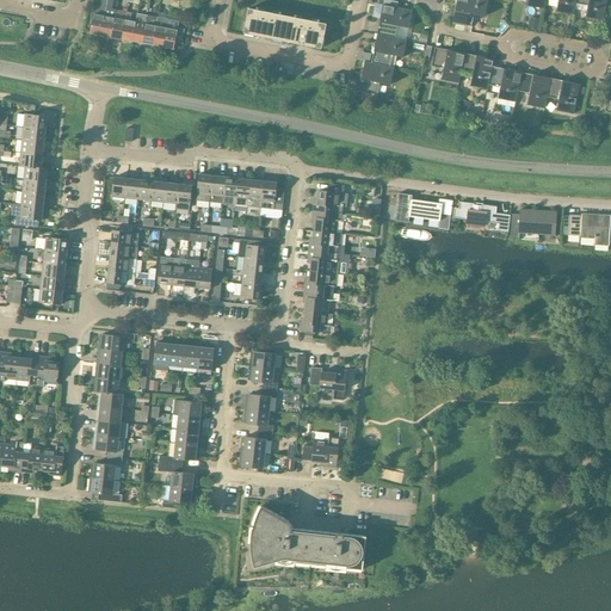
[(102,36),(107,0),(100,0),(99,7),(97,6),(91,34),(102,36)]
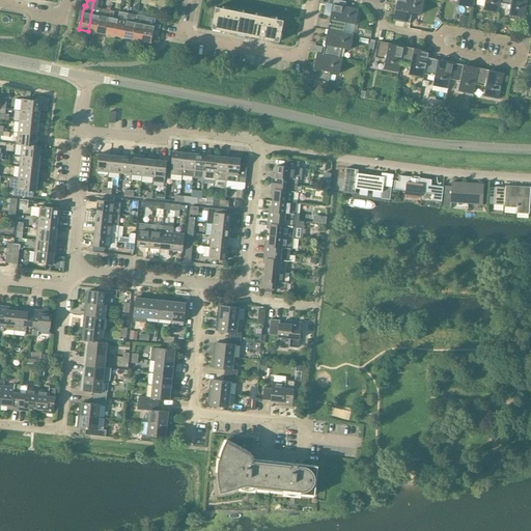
[(93,0),(88,31),(98,32),(102,9),(96,8),(98,0),(93,0)]
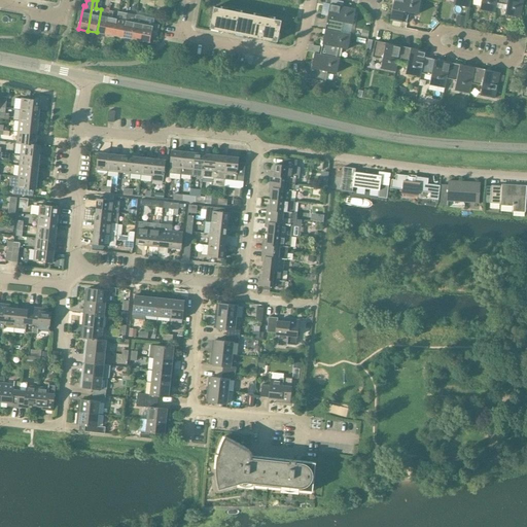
[(394,0),(391,20),(392,21),(399,22),(407,23),(409,12),(419,14),(421,0),(394,0)]
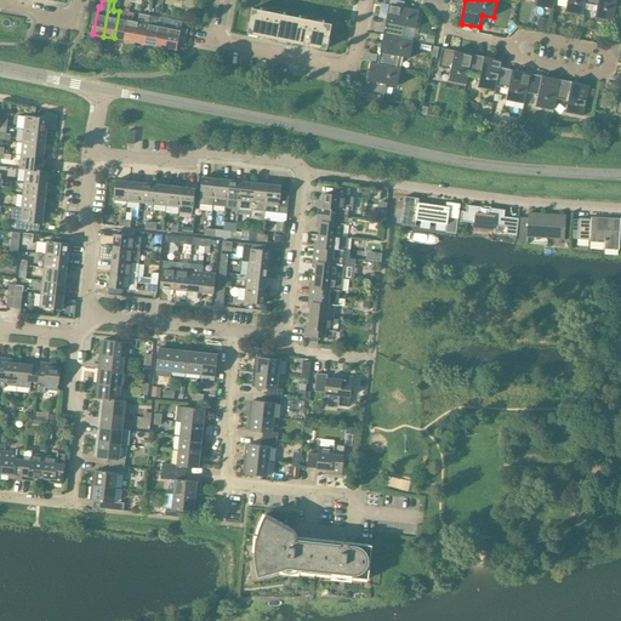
[(568,0),(565,11),(584,15),(586,4),(585,3),(585,0),(568,0)]
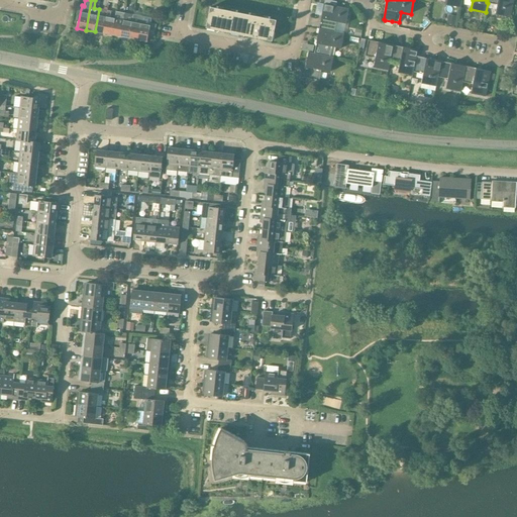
[(514,0),(487,0),(487,2),(488,3),(498,5),(496,14),(511,17),(514,0)]
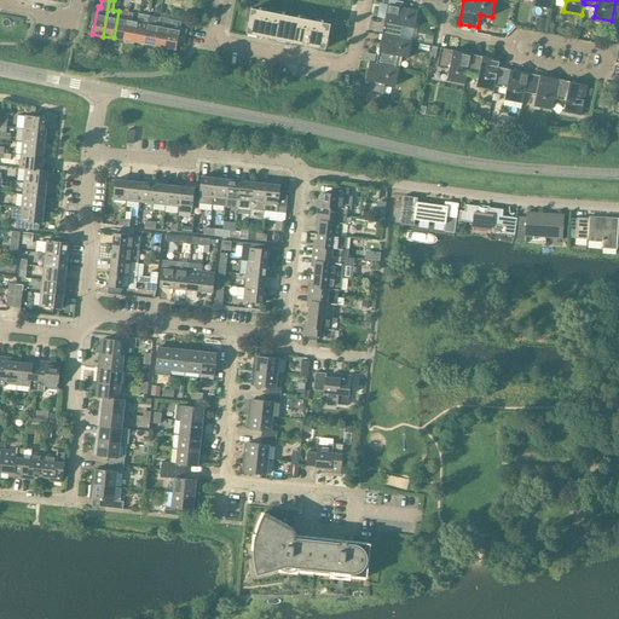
[(388,5),(382,34),(401,39),(404,27),(415,29),(418,11),(388,5)]
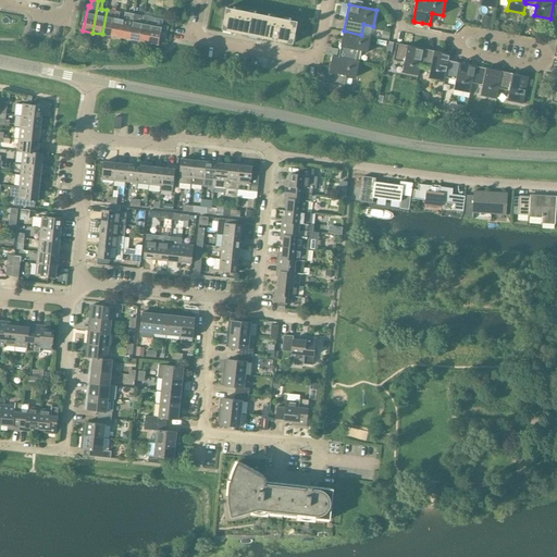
[(297,22),(226,8),(222,31),(293,44),(297,22)]
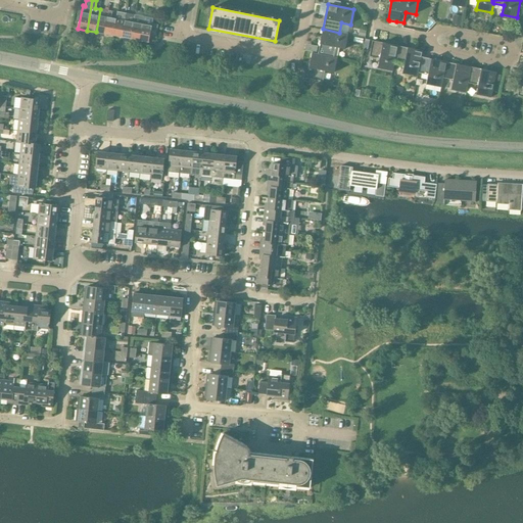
[(109,10),(100,9),(96,32),(104,34),(109,10)]
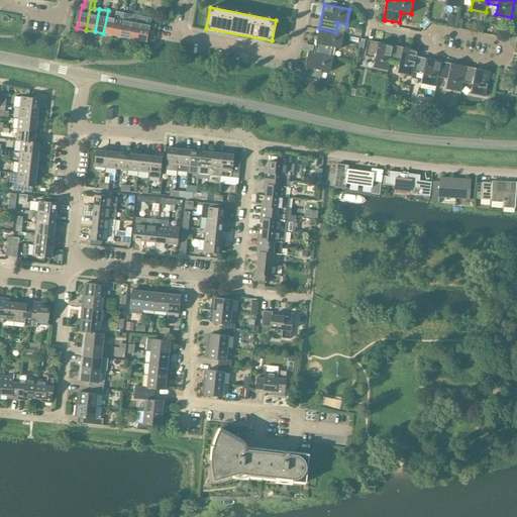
[(115,19),(110,18),(112,11),(108,10),(103,33),(112,34),(115,19)]
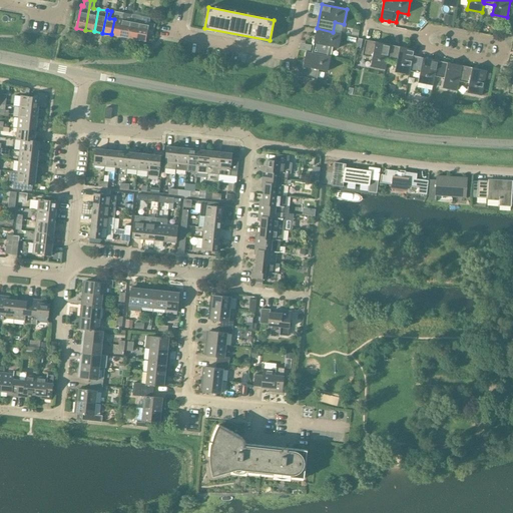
[(120,36),(124,14),(115,12),(114,19),(111,34),(120,36)]
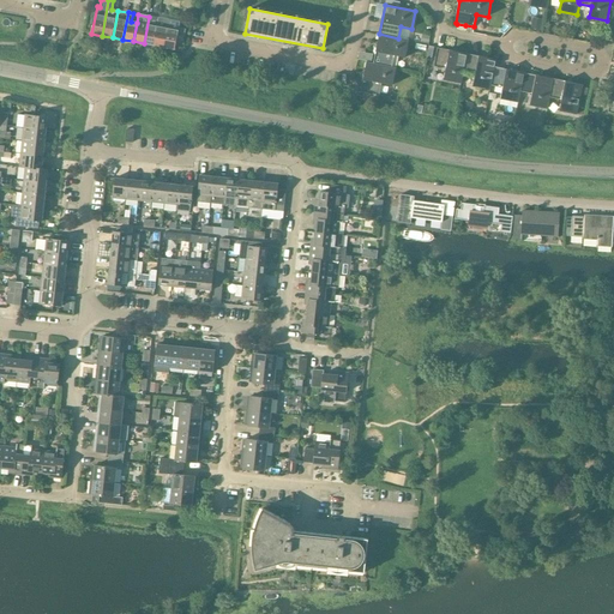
[(154,46),(160,18),(149,17),(144,43),(154,46)]
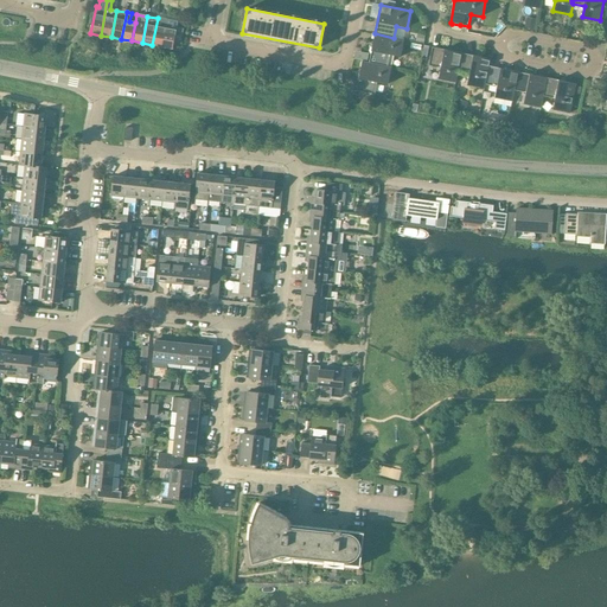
[(536,19),(526,17),(524,29),(534,30),(536,19)]
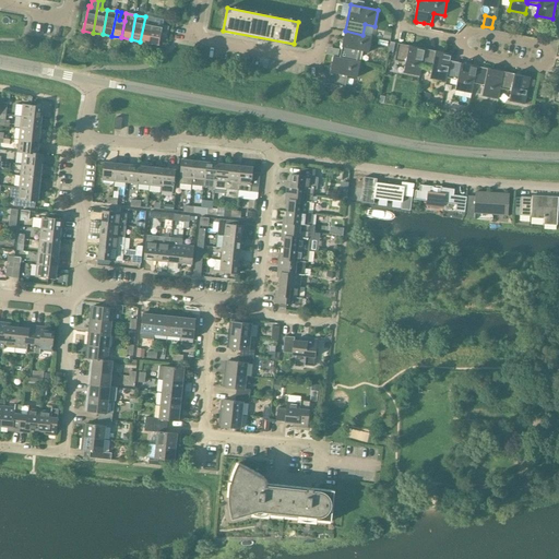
[(150,43),(154,19),(145,16),(140,42),(150,43)]
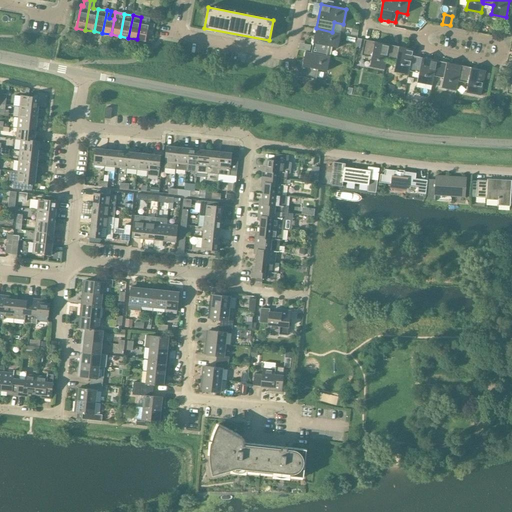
[(141,17),(137,39),(146,41),(147,36),(153,37),(155,25),(150,24),(151,19),(141,17)]
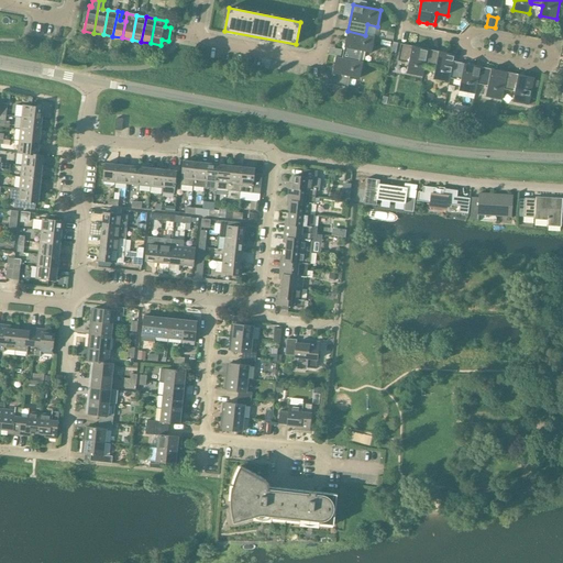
[(375,36),(365,35),(348,31),(342,57),(361,62),(363,51),(372,53),(375,36)]
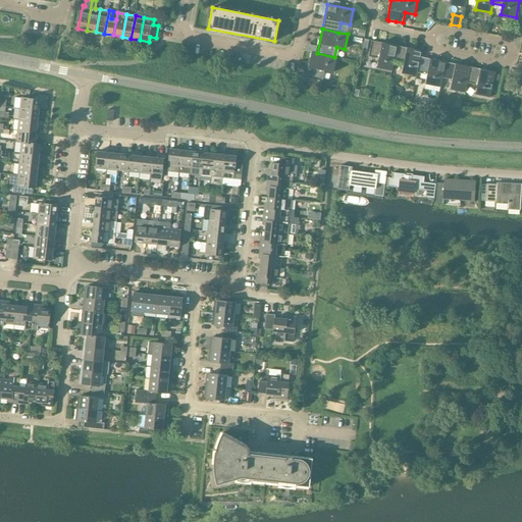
[(394,61),(397,45),(372,40),(369,56),(379,58),(377,67),(392,70),(394,61)]
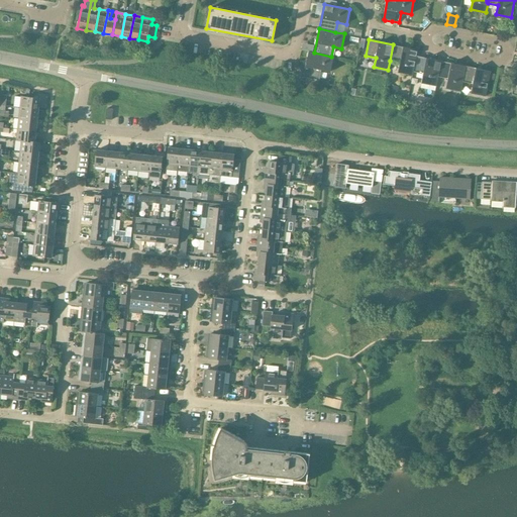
[(418,49),(393,44),(390,61),(401,63),(399,72),(413,75),(414,72),(417,56),(418,49)]
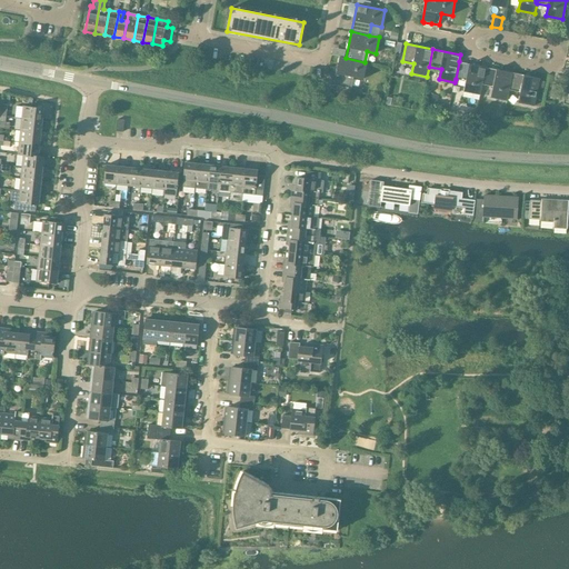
[(365,62),(346,58),(340,57),(335,85),(351,88),(353,77),(365,79),(368,62),(365,62)]
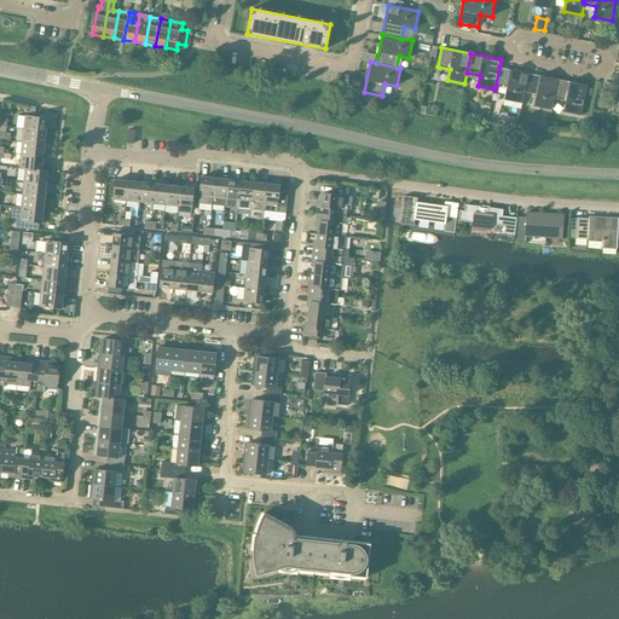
[(522,103),(525,92),(528,73),(499,67),(496,86),(507,88),(504,99),(522,103)]
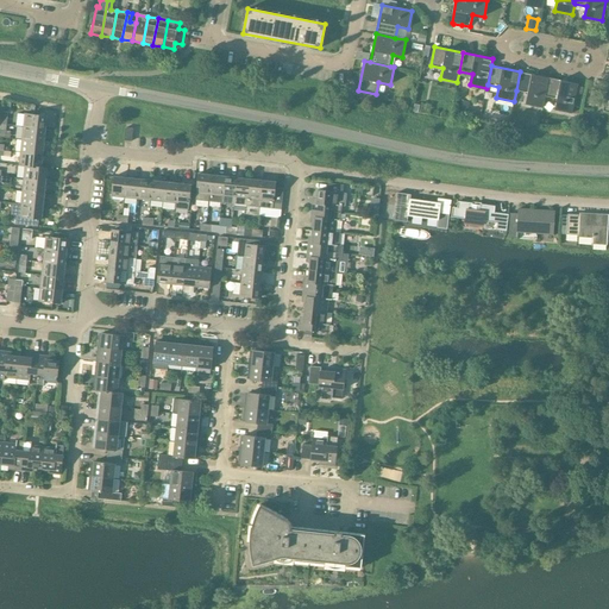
[(542,107),(545,96),(548,77),(520,71),(516,90),(527,93),(526,104),(542,107)]
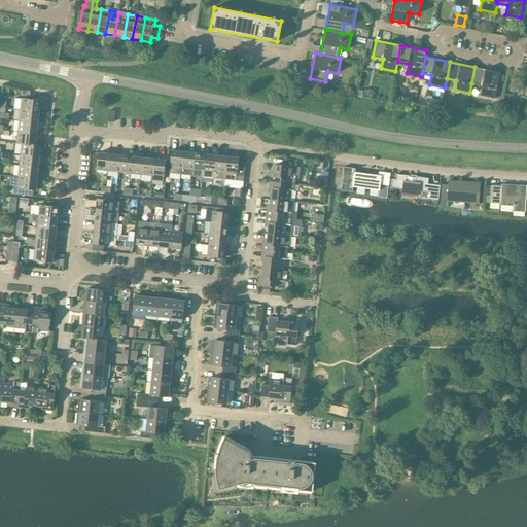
[(475,67),(471,83),(482,85),(480,95),(495,98),(500,72),(475,67)]
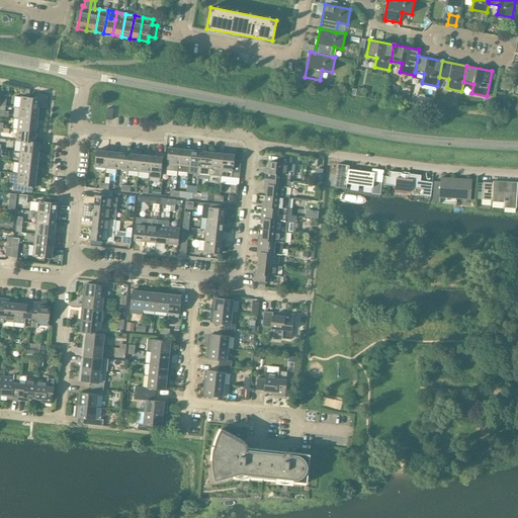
[(396,98),(399,87),(390,85),(387,96),(396,98)]
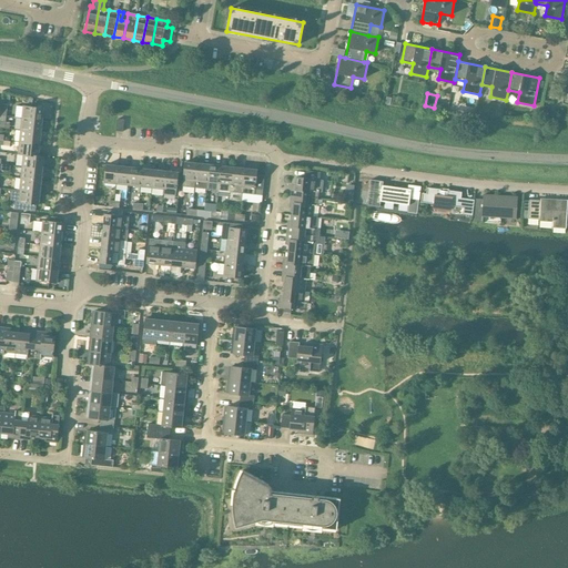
[(22,119),(42,121),(43,109),(23,107),(22,119)]
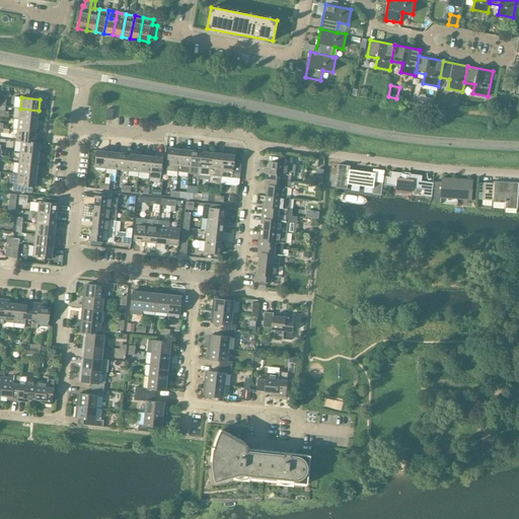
[(39,110),(20,108),(18,119),(38,121),(39,110)]
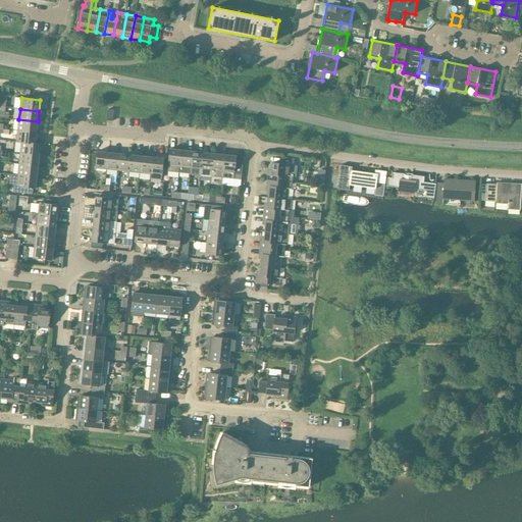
[(38,121),(18,119),(17,131),(37,133),(38,121)]
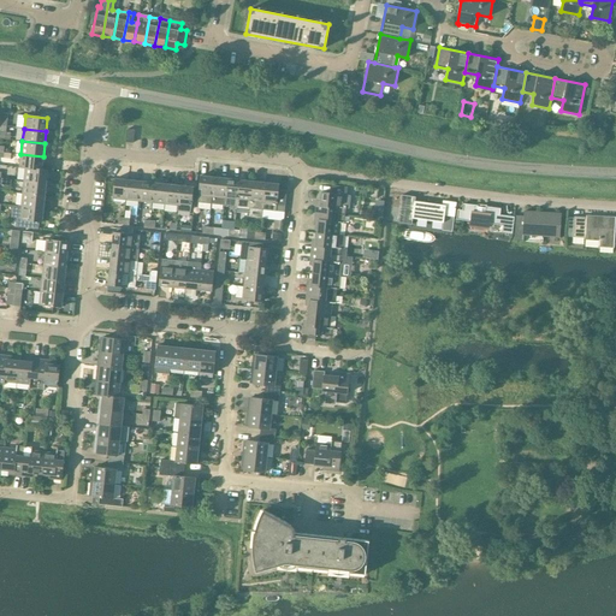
[(19,167),(25,169),(25,167),(42,170),(43,157),(21,154),(19,167)]
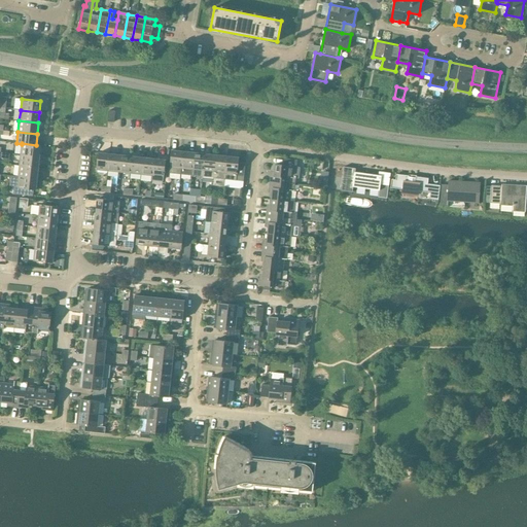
[(41,145),(36,145),(22,143),(22,144),(21,154),(39,156),(41,145)]
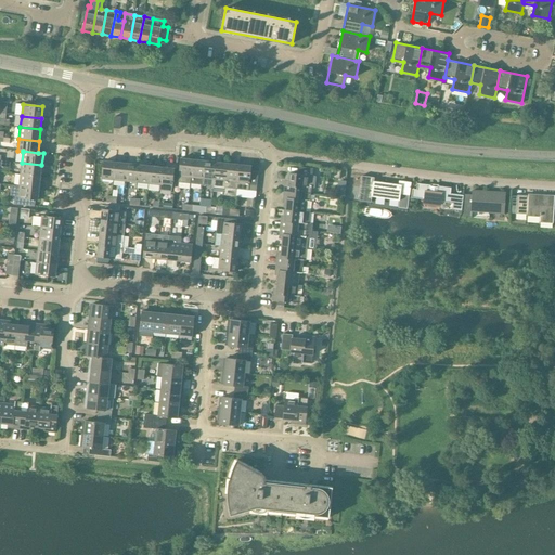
[(190,184),(193,159),(181,158),(178,183),(190,184)]
